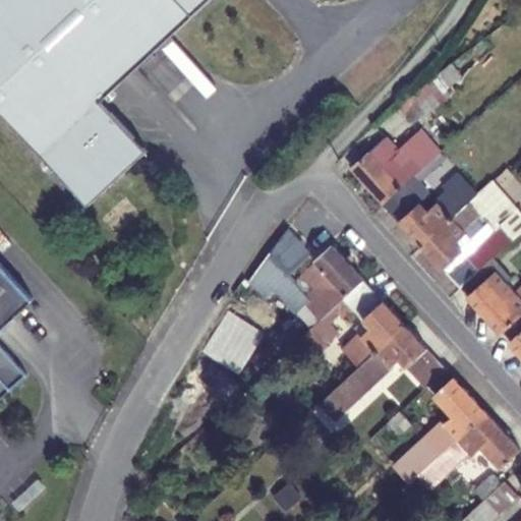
[(196,15),(181,0),(0,0),(0,108),(91,206),(150,153),(103,103),(196,15)]
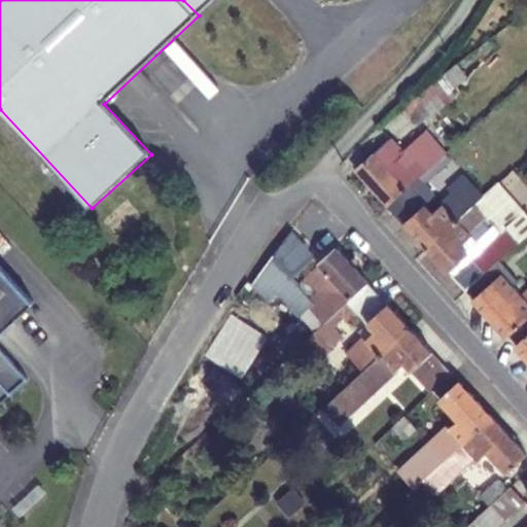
[(183,0),(199,15),(215,0),(183,0)]
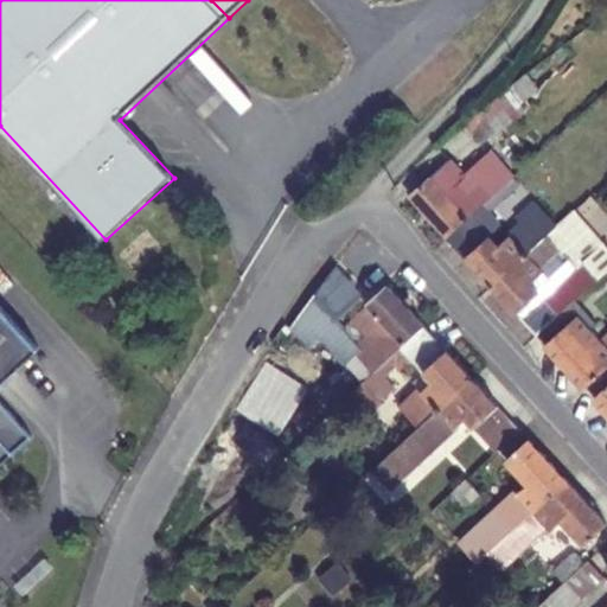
[(500,189),(523,167),(513,157),(506,164),(490,145),(487,146),(457,125),(436,145),(449,160),(461,149),(486,178),(477,186),(468,178),(460,185),(442,167),(410,196),(447,236),(500,189)]
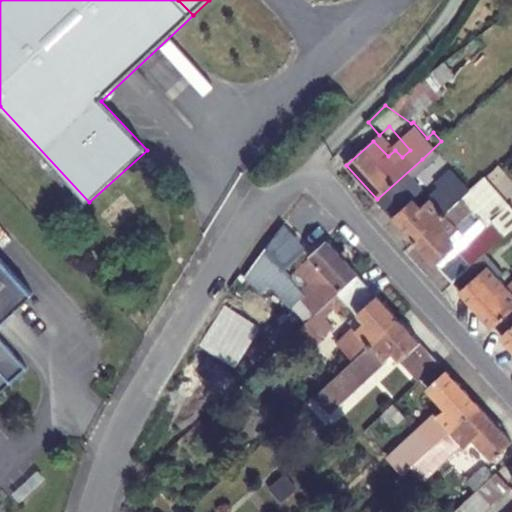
[(450,133),(441,141),(422,159),(442,180),(469,155),(450,133)]
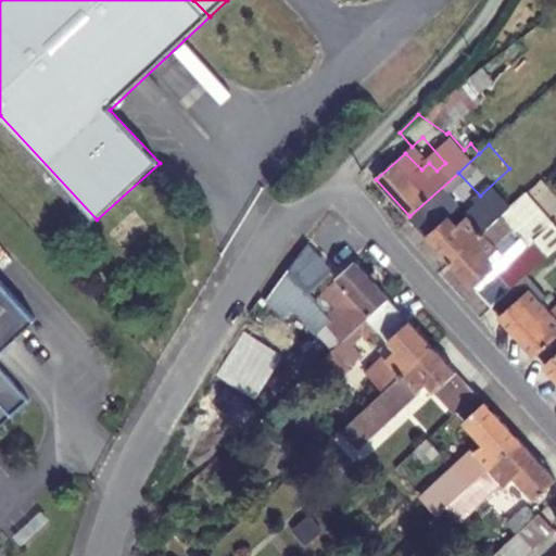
[(547,189),(540,180),(502,216),(451,261),(493,306),(525,278),(548,256),(555,249),(555,227),(533,202),(547,189)]
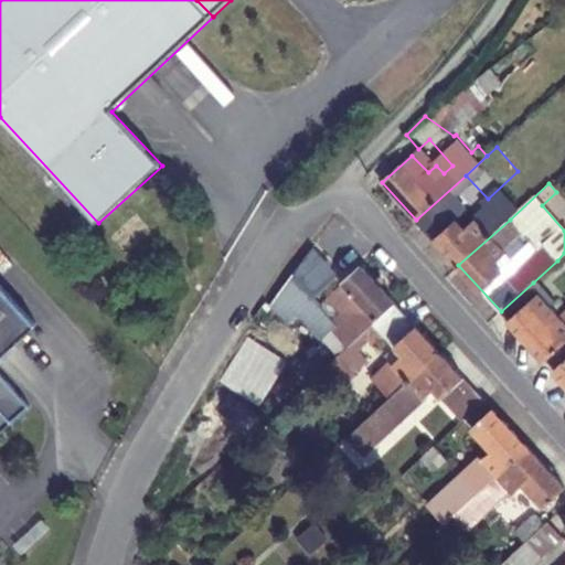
[(458,265),(510,220),(499,208),(493,213),(486,204),(470,217),(466,213),(461,216),(447,202),(422,225),(458,265)]
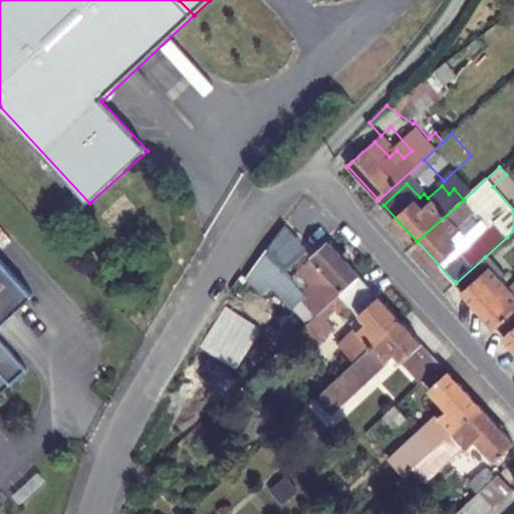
[(306,254),(280,225),(264,248),(286,273),(306,254)]
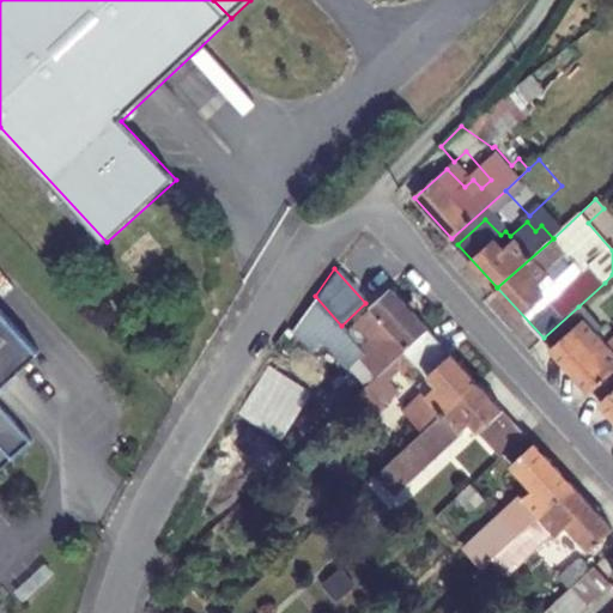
[(612,298),(612,291),(605,283),(578,307),(589,321),(612,298)]
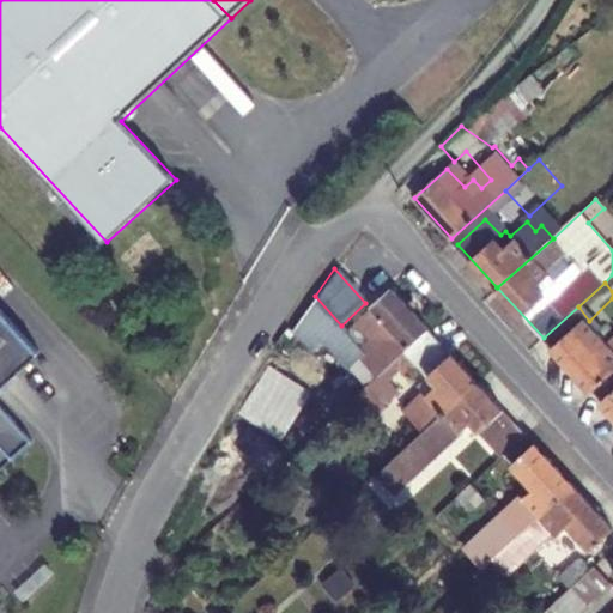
[(376,376),(428,329),(392,287),(365,313),(378,328),(366,340),(362,335),(356,340),(359,346),(353,351),(376,376)]
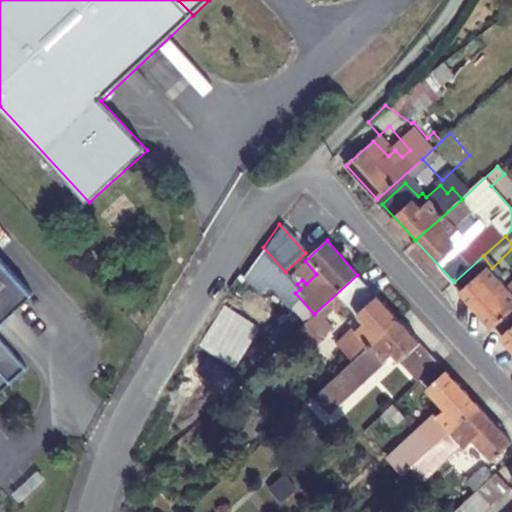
[(285,272),(263,247),(251,264),(281,298),(297,284),(285,272)]
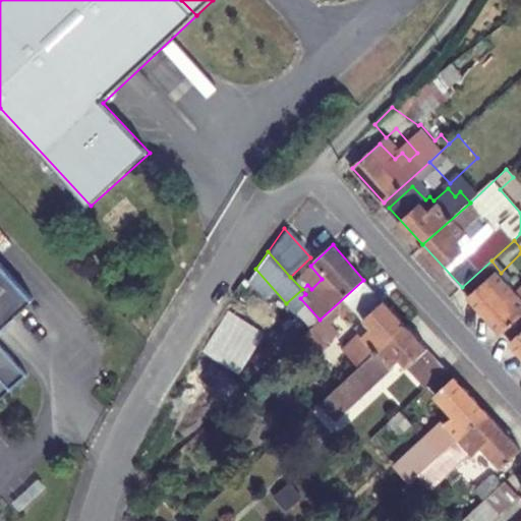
[(0,401),(13,390),(0,374),(0,333),(36,300),(0,262),(0,401)]
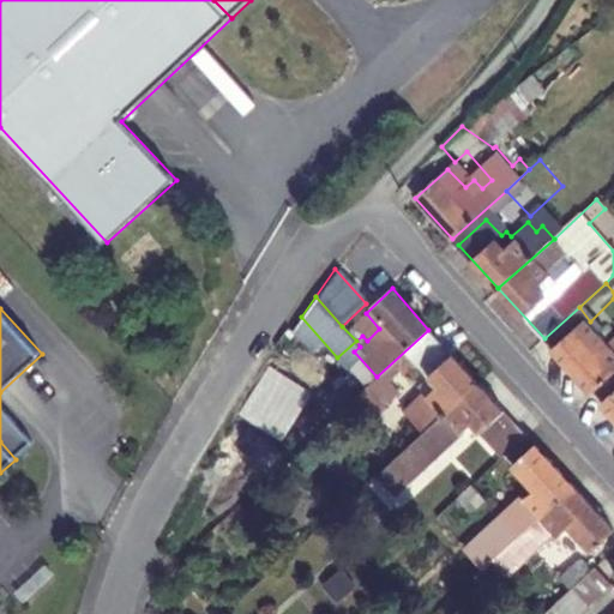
[(553,347),(594,392),(613,373),(613,348),(613,349),(609,343),(599,353),(575,327),(553,347)]
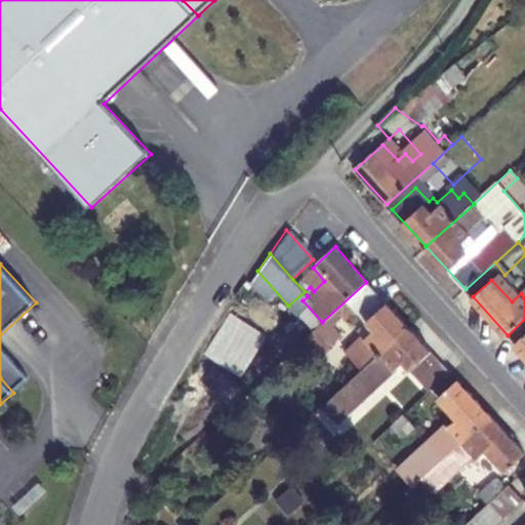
[(322,322),(304,338),(319,356),(328,348),(329,348),(341,336),(331,326),(341,316),(349,325),(359,316),(366,324),(357,332),(360,337),(344,353),(359,370),(408,326),(387,301),(366,282),(322,322)]
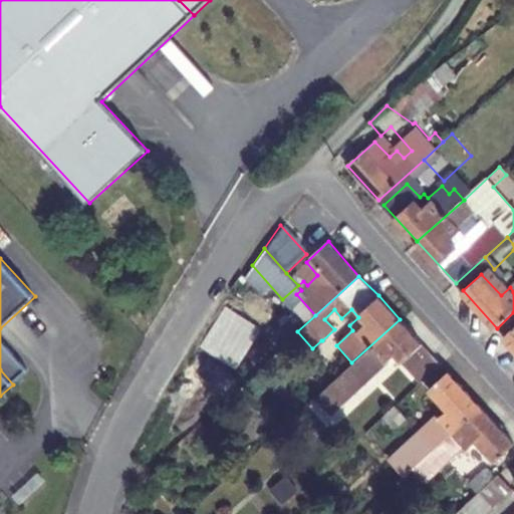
[(400,319),(351,362),(314,397),(329,414),(395,354),(421,383),(441,364),(400,319)]
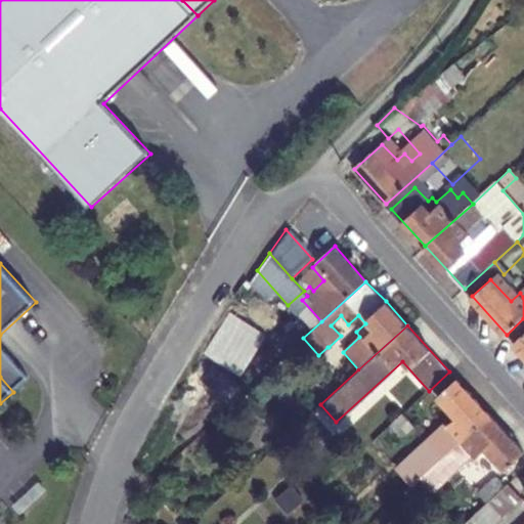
[(523,334),(514,343),(523,354),(523,334)]
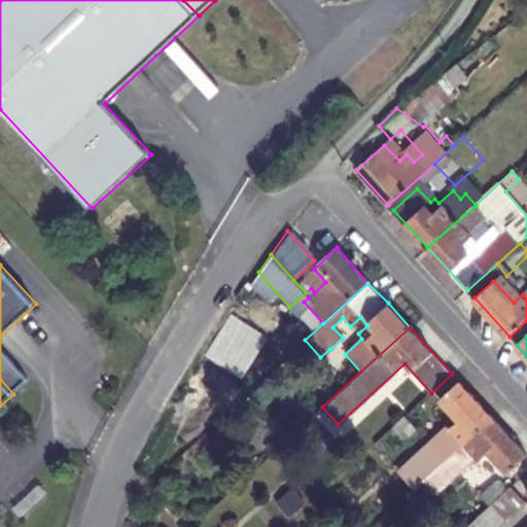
[(399,473),(415,491),(452,457),(493,419),(459,382),(440,400),(459,421),(451,428),(450,427),(399,473)]
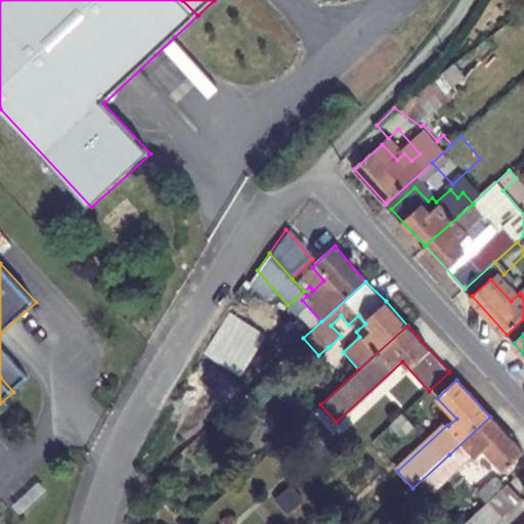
[(523,453),(490,417),(449,454),(453,460),(448,464),(453,470),(471,453),(475,459),(484,449),(503,470),(523,453)]
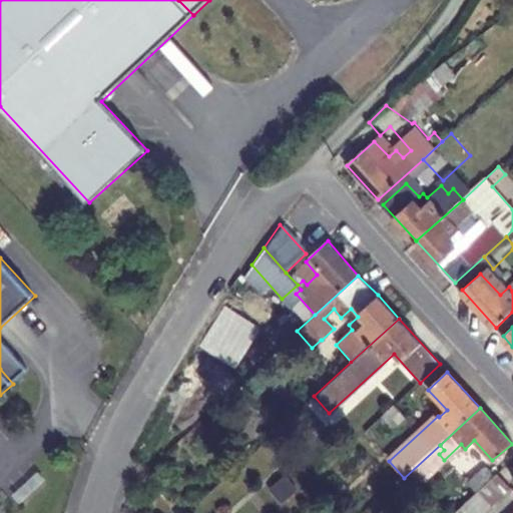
[(463,506),(478,492),(456,468),(441,482),(463,506)]
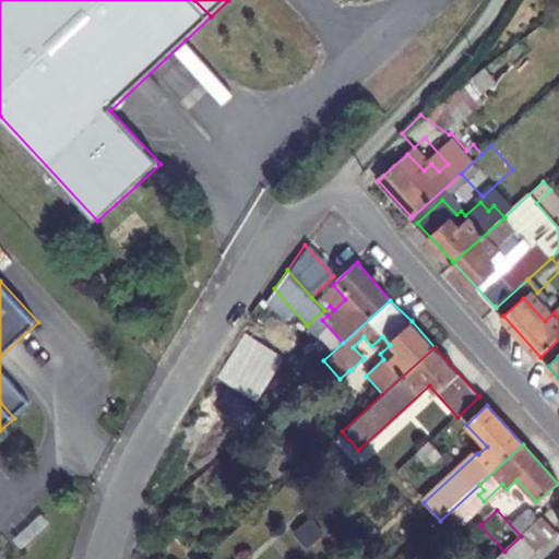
[(543,515),(521,536),(535,551),(557,532),(543,515)]
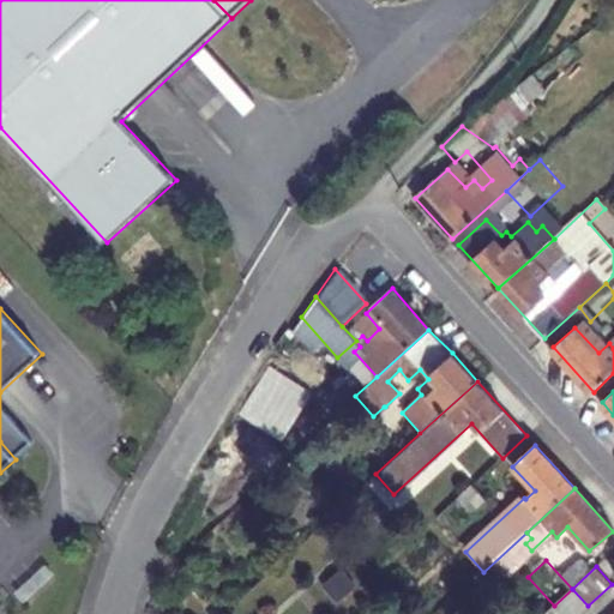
[(595,613),(572,589),(554,606),(561,613),(595,613)]
